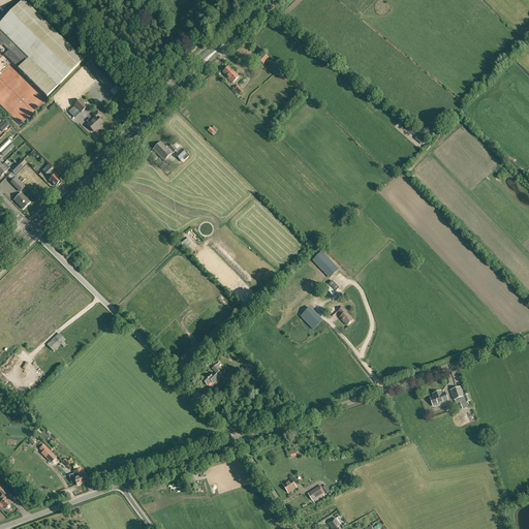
[(47,97),(84,60),(23,0),(2,21),(0,23),(0,43),(2,45),(3,43),(12,53),(9,57),(10,58),(20,67),(18,69),(47,97)]
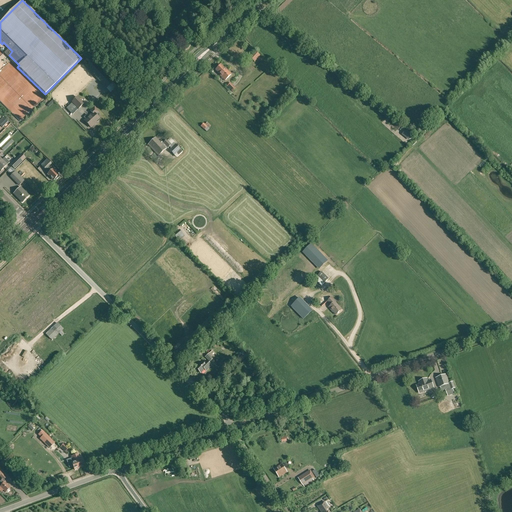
[(259,56),(255,52),(250,58),(254,61),(259,56)]
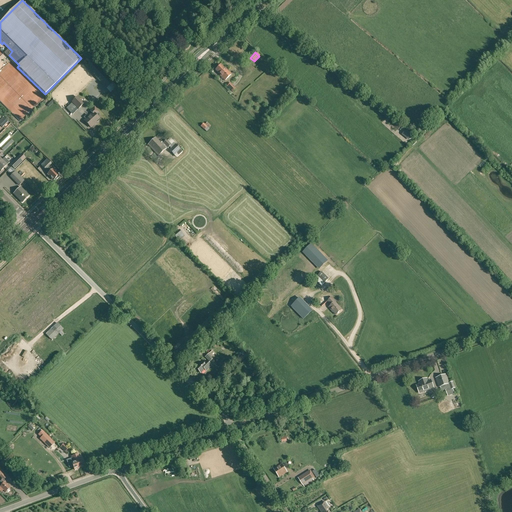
[(221,65),(215,70),(220,76),(221,78),(224,81),(231,74),(228,71),(227,70),(226,70),(221,65)]
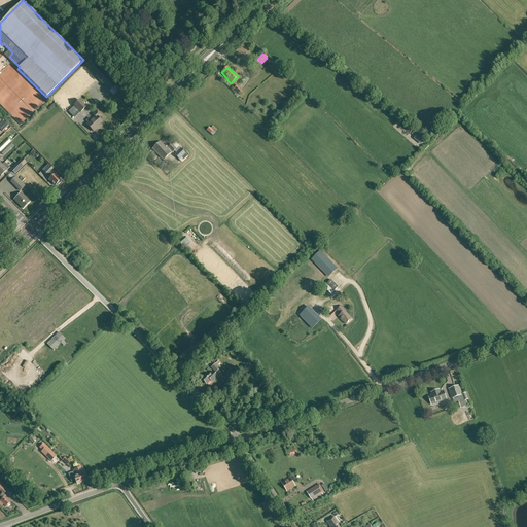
[(101,77),(104,81),(111,89),(109,91),(113,95),(119,90),(105,73),(101,77)]
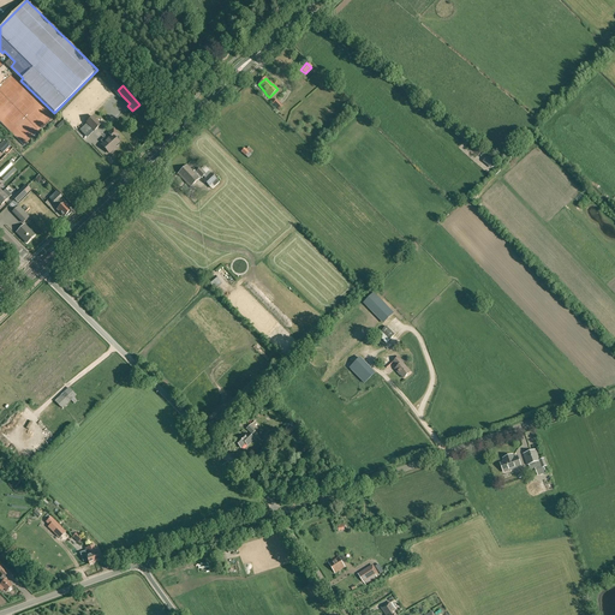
[(282,106),(276,100),(273,103),(279,111),(282,106)]
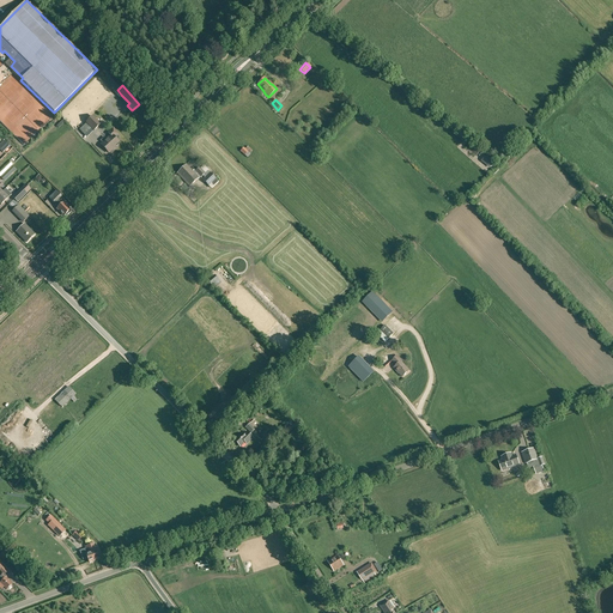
[(86,123),(93,132),(101,125),(93,116),(86,123)]
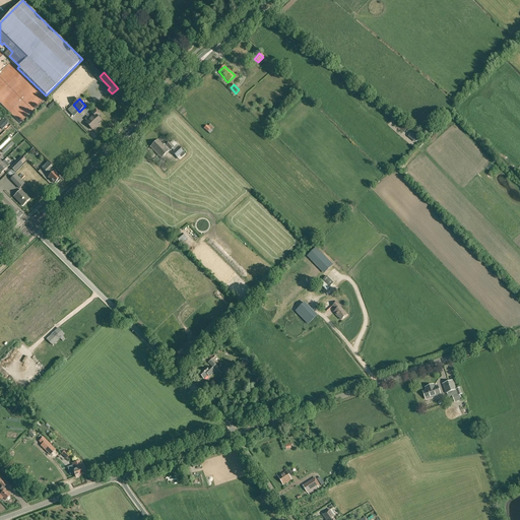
[(101,121),(96,117),(101,114),(95,109),(91,113),(94,115),(90,119),(89,118),(88,118),(87,118),(87,120),(88,120),(85,123),(92,130),(95,127),(94,126),(101,121)]
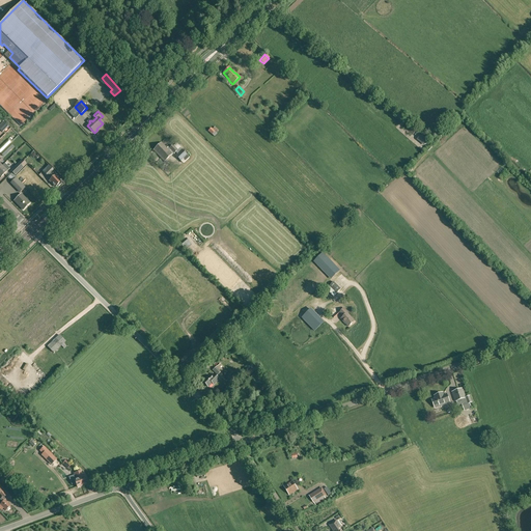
[(0,130),(2,133),(8,127),(4,121),(0,124),(0,130)]
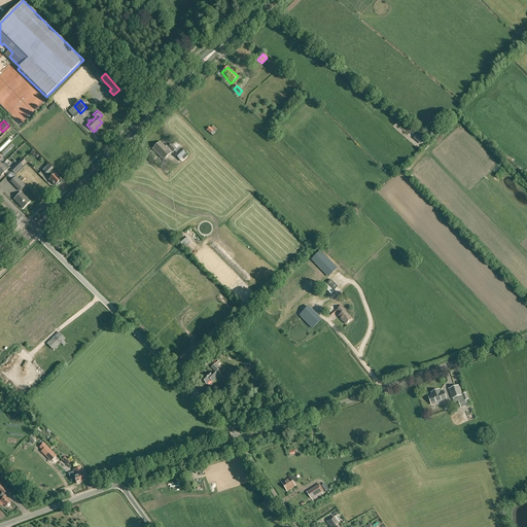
[(215,133),(213,131),(209,127),(206,130),(210,134),(212,136),(215,133)]
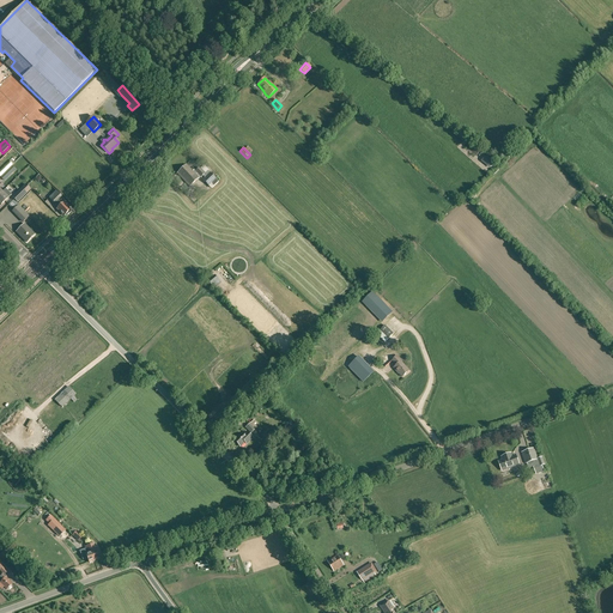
[(204,165),(200,169),(199,168),(194,173),(186,165),(177,174),(189,187),(200,177),(201,177),(205,174),(208,170),(204,165)]
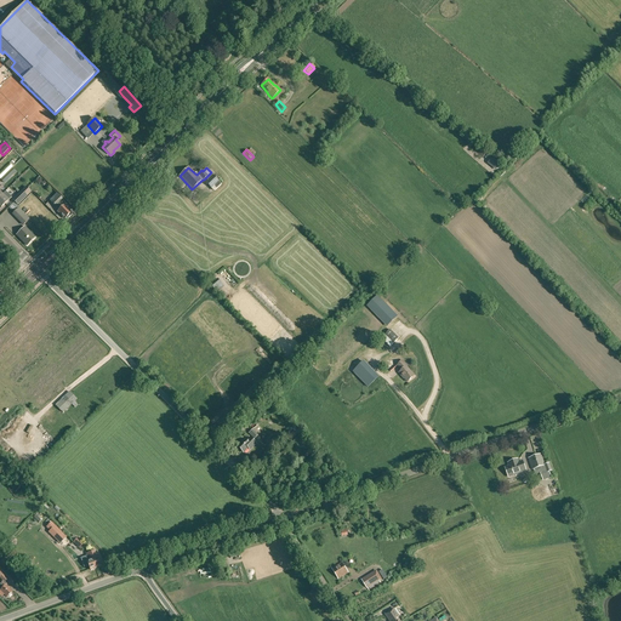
[(7,172),(1,180),(0,180),(4,183),(16,172),(12,169),(7,172)]
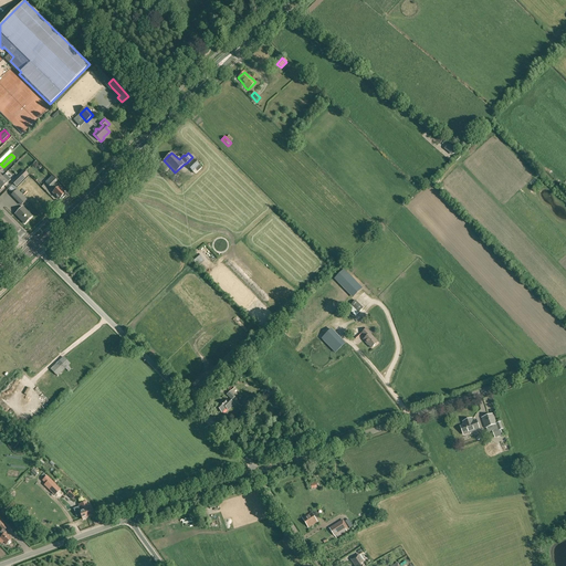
[(192,171),(196,174),(200,169),(197,166),(199,165),(195,160),(188,167),(192,171)]
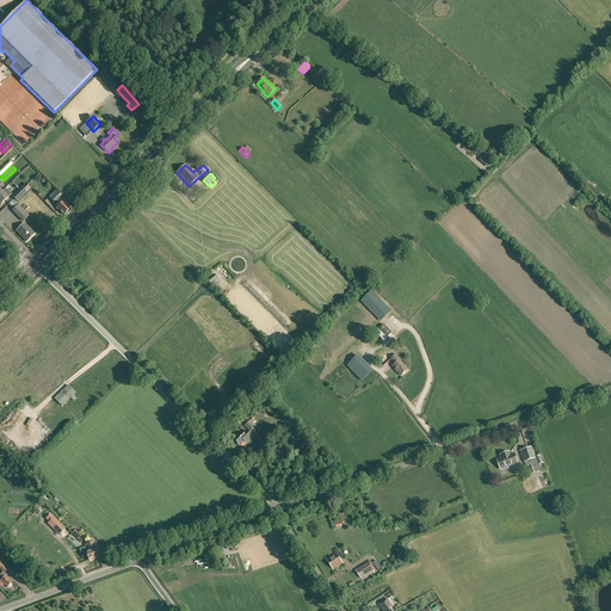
[(30,189),(25,184),(17,193),(22,198),(30,189)]
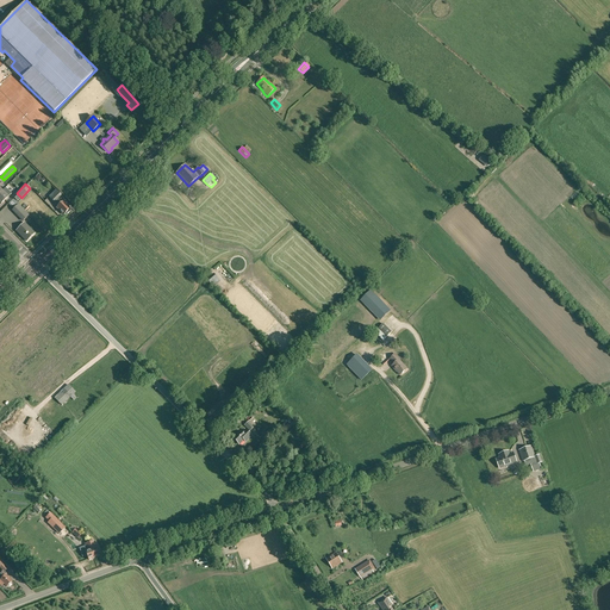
[(49,198),(54,203),(55,203),(58,206),(56,209),(61,212),(64,216),(70,210),(67,206),(60,198),(61,197),(56,191),(49,198)]
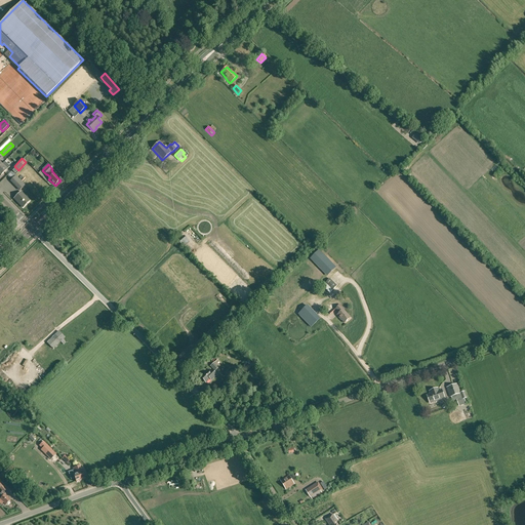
[(2,165),(0,166),(0,174),(1,176),(10,167),(8,165),(5,167),(2,165)]
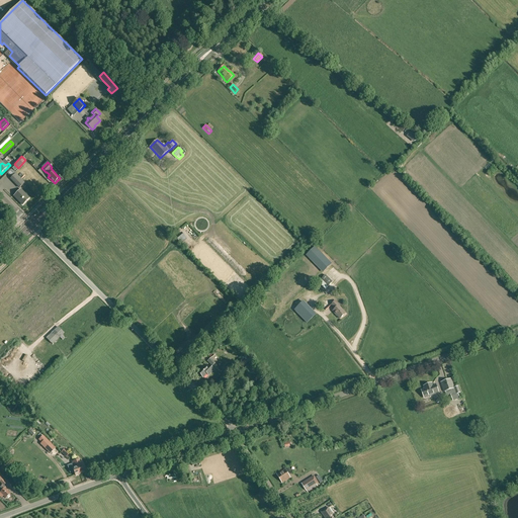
[(7,174),(11,178),(10,179),(19,188),(25,183),(15,173),(15,174),(12,170),(7,174)]
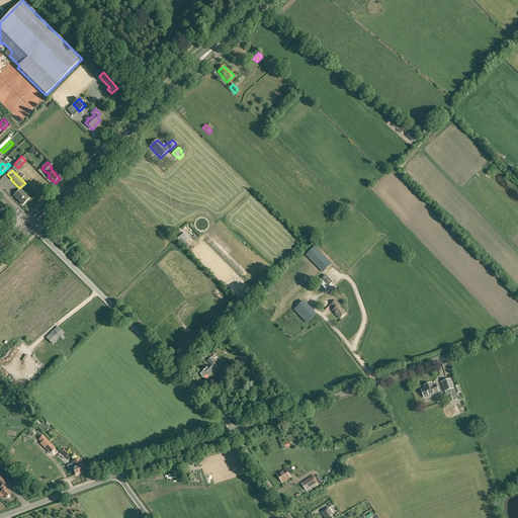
[(22,205),(29,198),(20,189),(14,196),(22,205)]
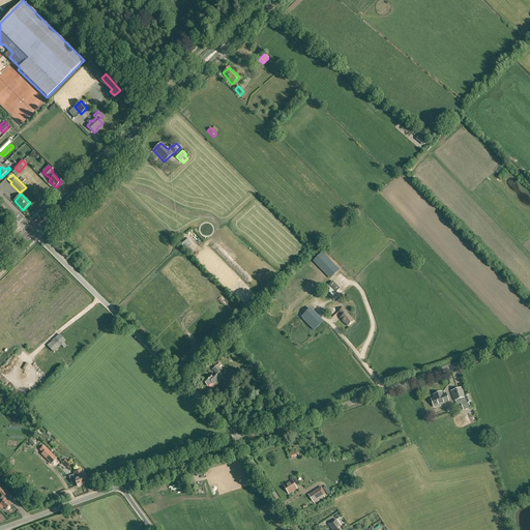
[(188,241),(185,238),(179,243),(182,247),(188,241)]
